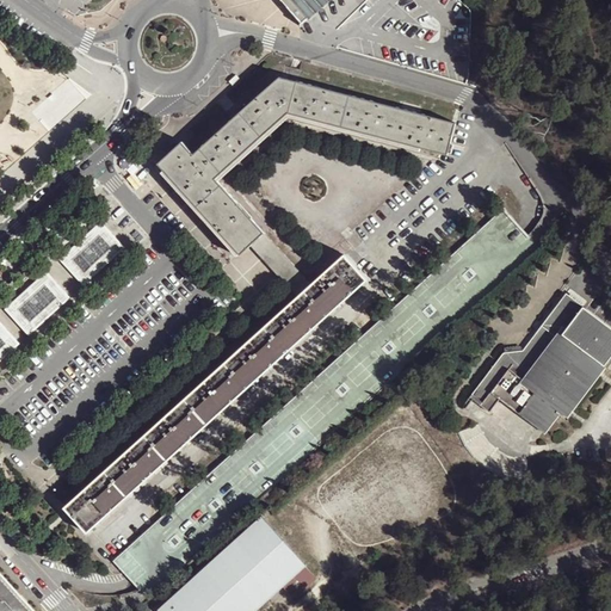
[(282,0),(301,23),(298,24),(300,26),(328,0),(282,0)]
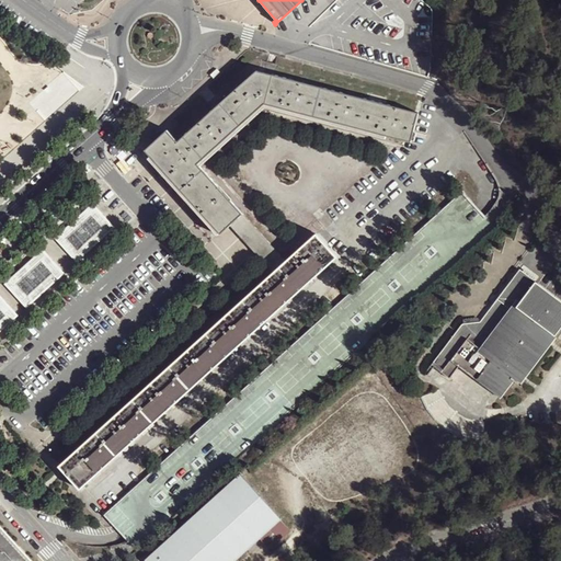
[(272,76),(254,71),(218,104),(239,127),(264,104),(272,76)]
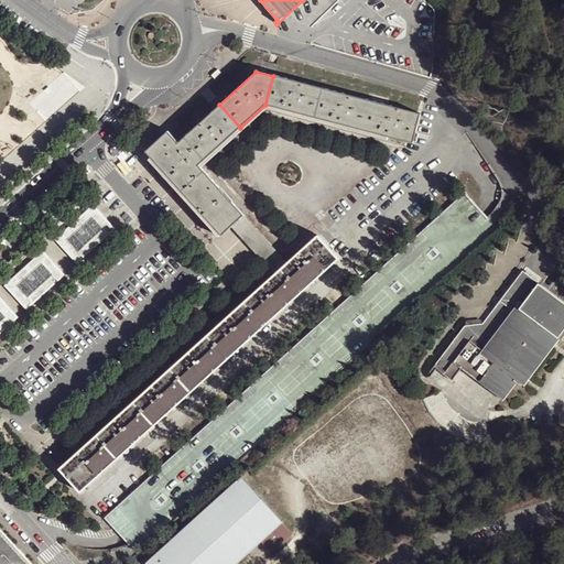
[(34,102),(47,118),(80,87),(67,73),(34,102)]
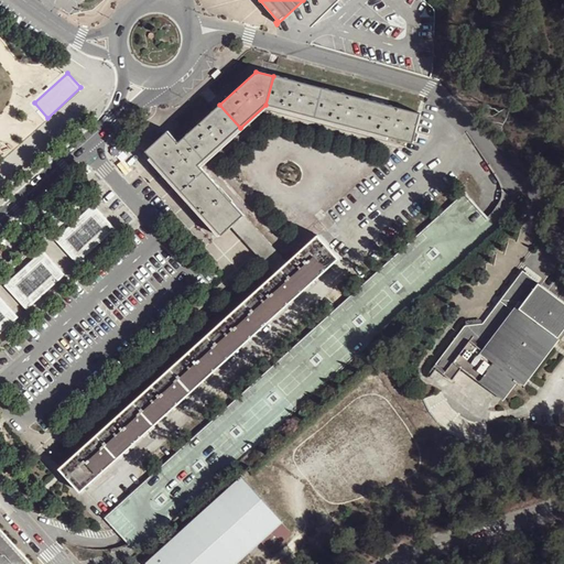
[(322,89),(273,76),(266,105),(314,118),(322,89)]
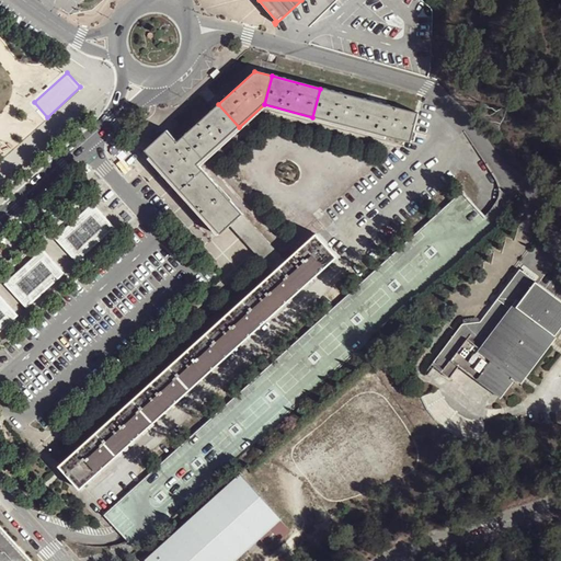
[(367,102),(320,89),(312,117),(359,130),(367,102)]
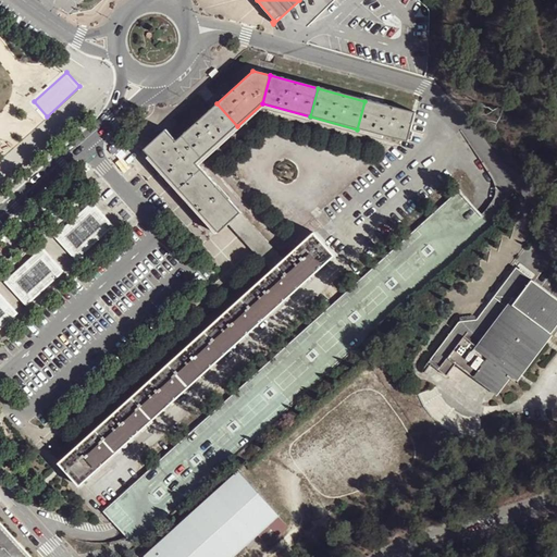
[(413,113),(364,101),(357,130),(406,141),(413,113)]
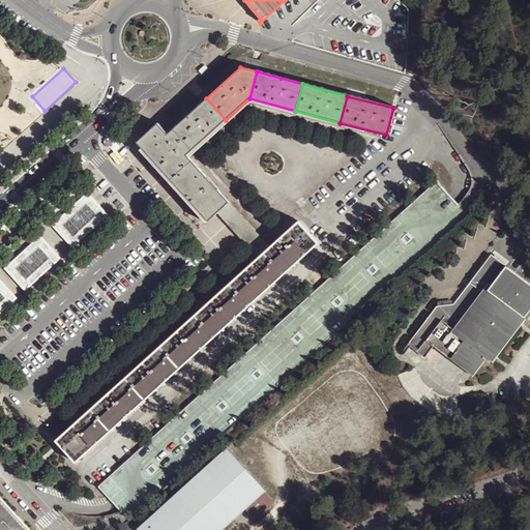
[(226,120),(206,98),(173,128),(192,150),(226,120)]
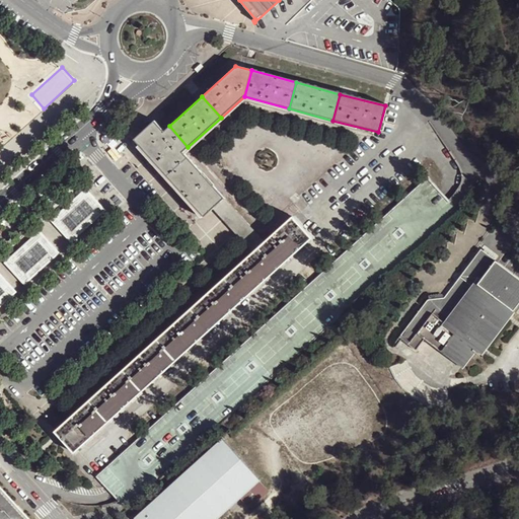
[(188,147),(169,126),(162,132),(153,121),(132,139),(166,177),(187,159),(180,153),(188,147)]
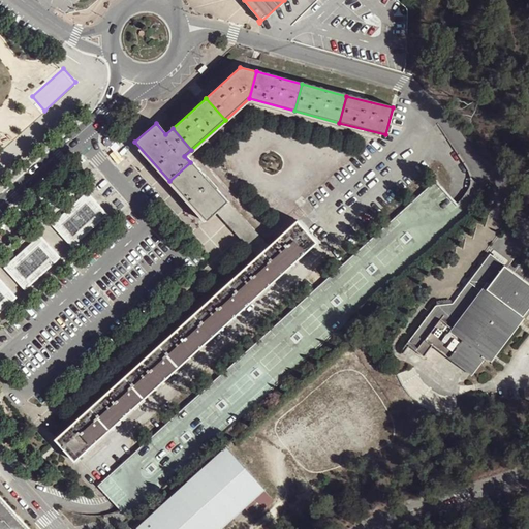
[(226,201),(190,162),(169,181),(207,220),(214,214),(226,201)]
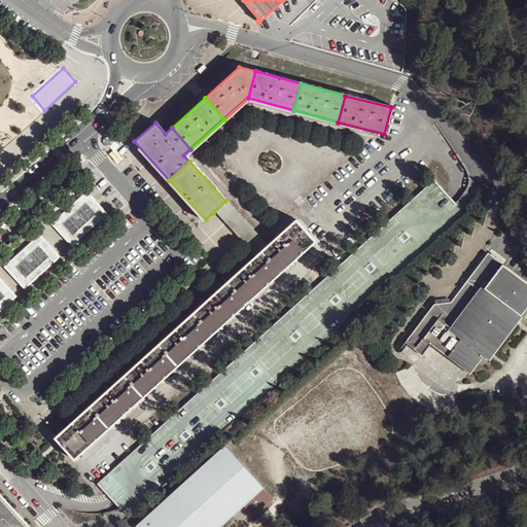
[(464,211),(434,178),(100,482),(130,514),(464,211)]
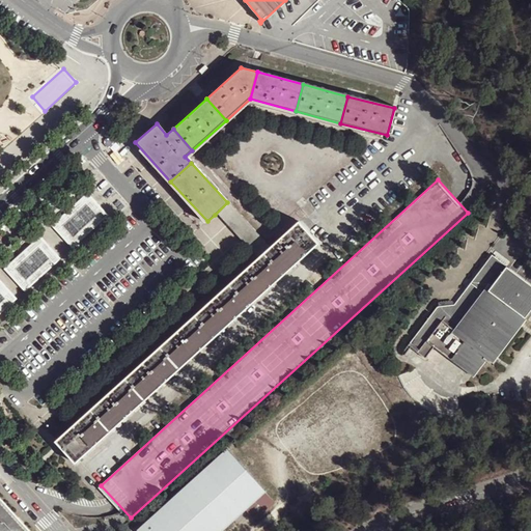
[(88,191),(52,224),(73,247),(109,214),(88,191)]
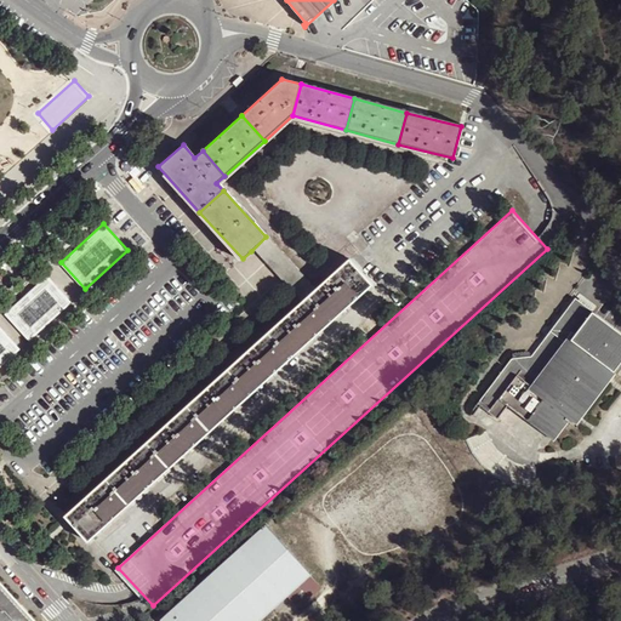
[(315,291),(266,237),(251,251),(301,303),(315,291)]
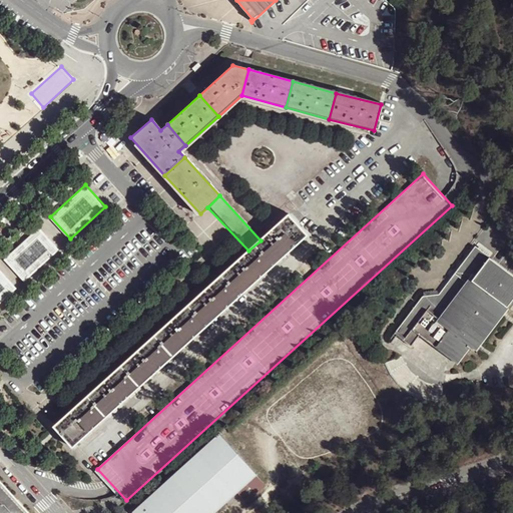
[(72,449),(308,236),(288,215),(261,240),(248,250),(52,427),(72,449)]
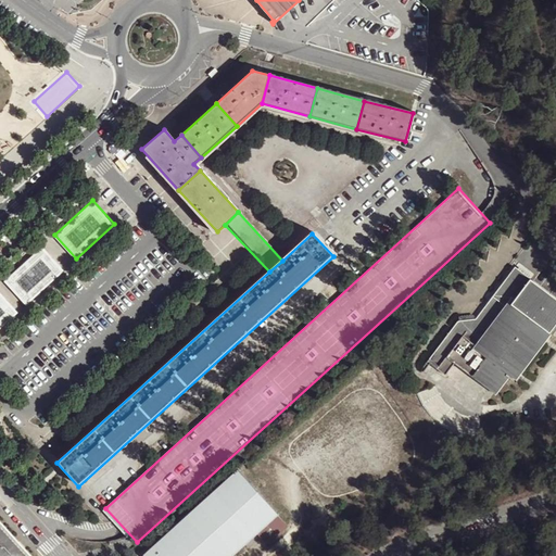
[(42,245),(3,280),(26,304),(64,269),(42,245)]
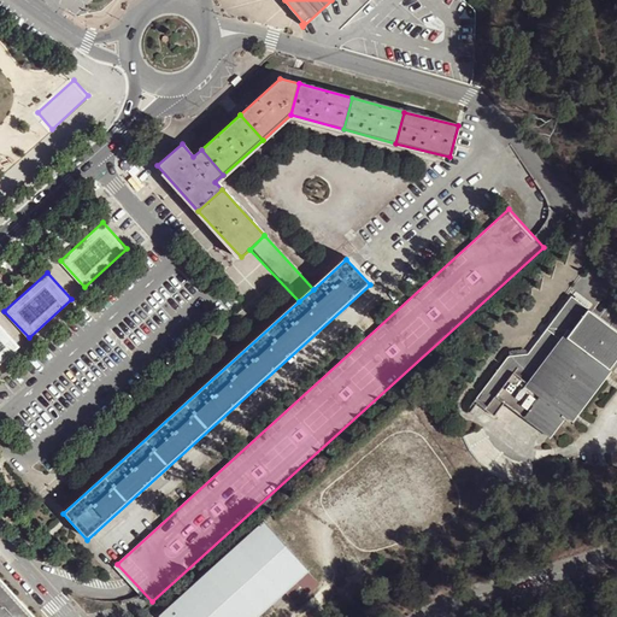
[(507,357),(475,403),(495,417),(509,398),(530,413),(530,411),(553,427),(563,415),(575,424),(580,418),(577,416),(581,410),(579,407),(609,365),(612,368),(613,369),(616,364),(616,327),(570,294),(528,352),(534,357),(517,369),(515,366),(513,364),(512,360),(511,356),(507,357)]
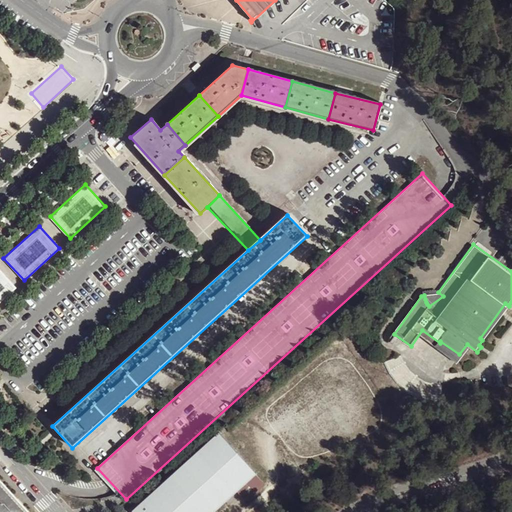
[(0,268),(0,304),(18,288),(0,268)]
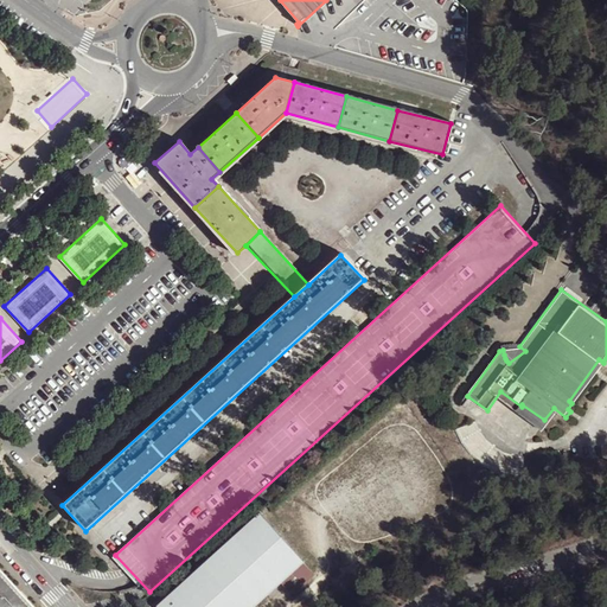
[(519,346),(503,350),(504,355),(505,358),(506,360),(509,363),(525,351),(519,346)]
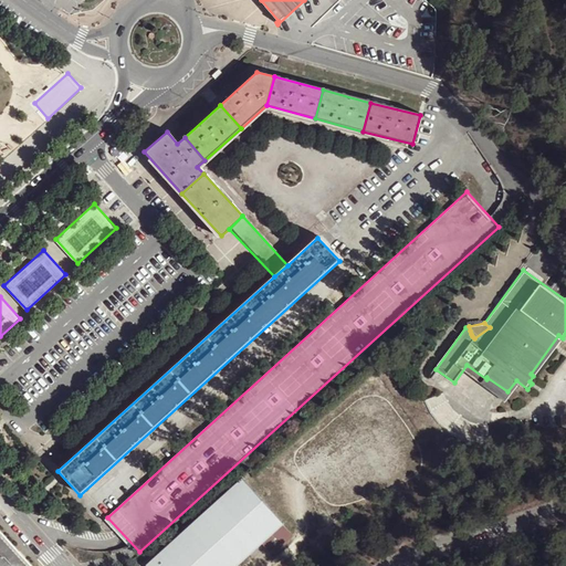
[(558,335),(531,374),(533,376),(562,337),(558,335)]
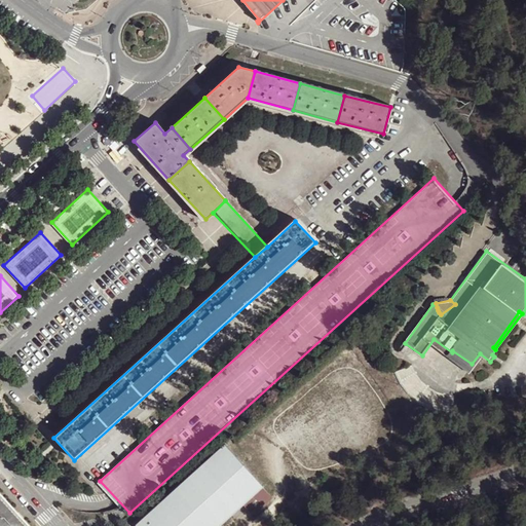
[(138,525),(139,525),(219,525),(245,503),(264,487),(265,486),(228,445),(138,525)]
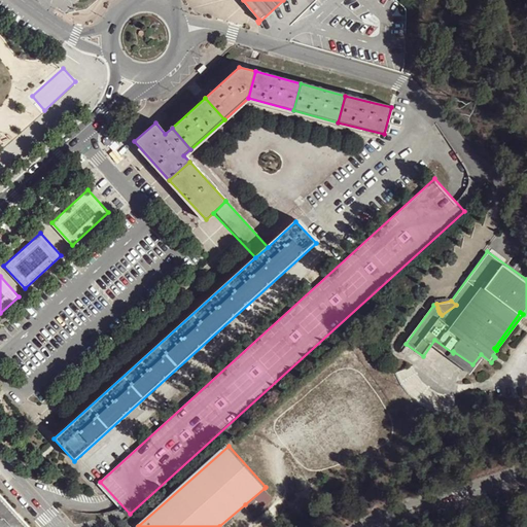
[(265,488),(245,504),(254,516),(274,498),(265,488)]
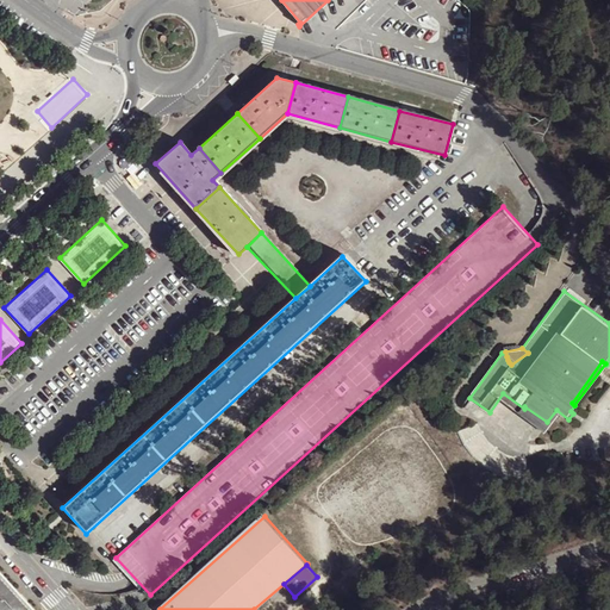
[(31,609),(0,574),(0,609),(31,609)]
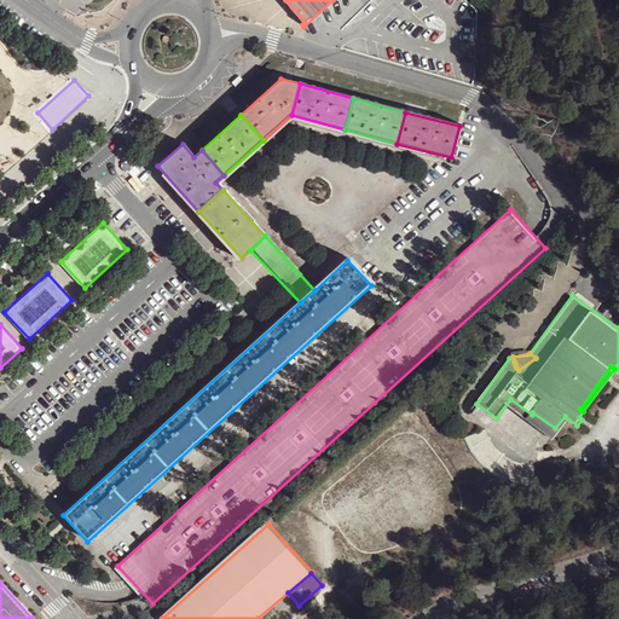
[(275,606),(283,617),(295,606),(287,596),(275,606)]
